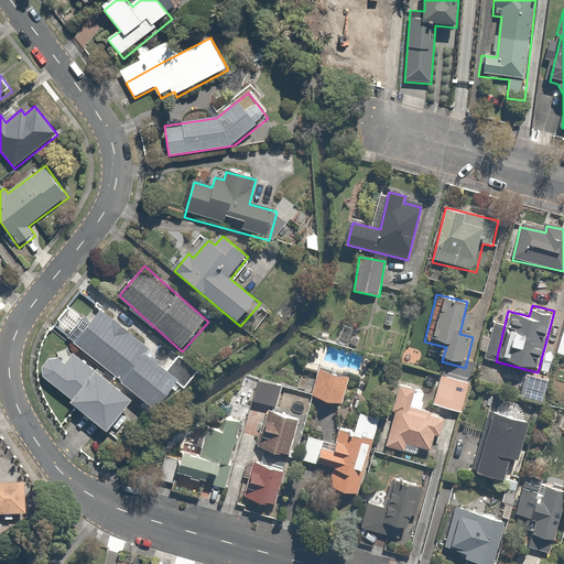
[(84,317),(67,337),(158,413),(180,387),(187,393),(203,375),(180,355),(165,371),(147,356),(151,349),(104,310),(91,324),(84,317)]
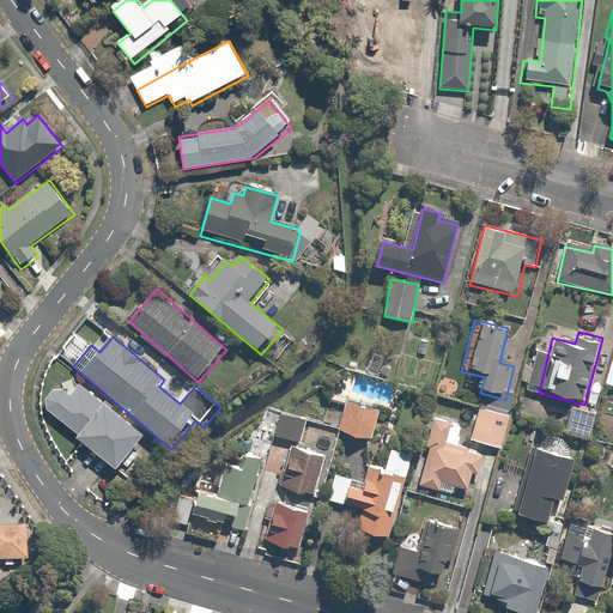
[(387,358),(371,354),(366,374),(382,377),(387,358)]
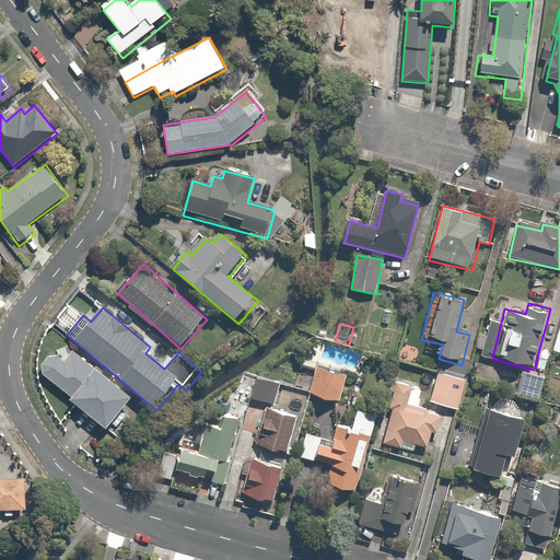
[(49,383),(71,400),(70,403),(107,432),(135,400),(103,374),(76,351),(67,362),(66,361),(65,360),(63,360),(62,359),(61,358),(59,358),(58,358),(57,358),(56,358),(54,358),(53,358),(51,358),(50,359),(49,359),(48,360),(47,361),(46,362),(45,363),(44,364),(44,365),(43,366),(43,368),(43,369),(43,371),(43,372),(43,373),(43,374),(44,375),(44,377),(45,378),(45,380),(46,381),(47,381),(48,382),(49,383)]
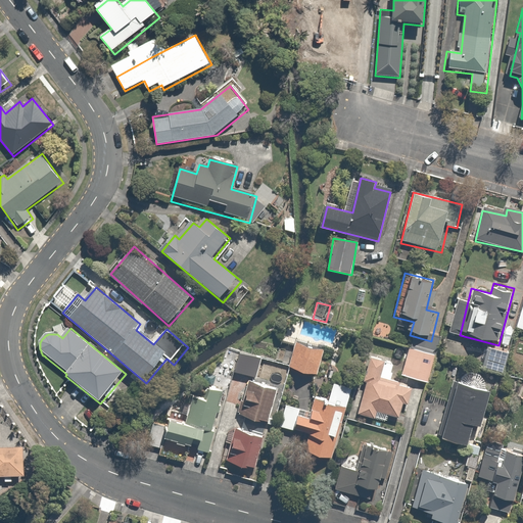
[(325,350),(295,342),(288,371),(318,379),(325,350)]
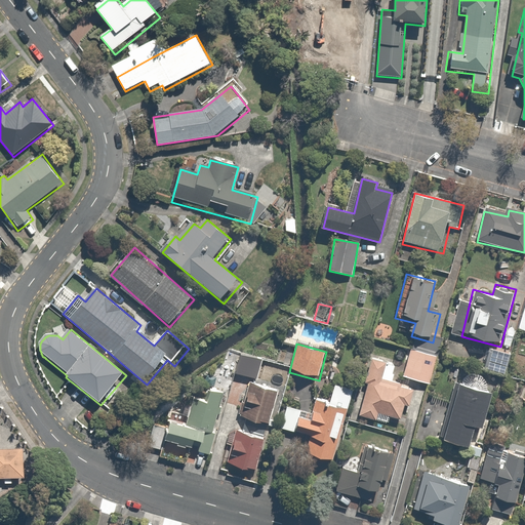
[(439,358),(409,350),(402,377),(432,386),(439,358)]
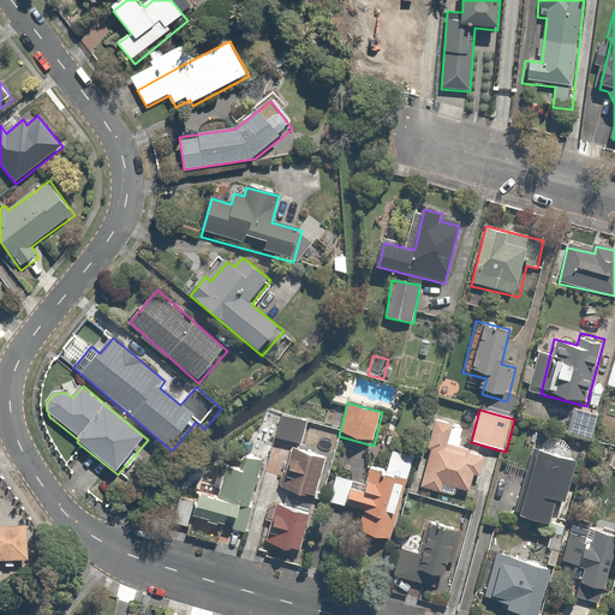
[(601,417),(572,410),(566,437),(593,445),(601,417)]
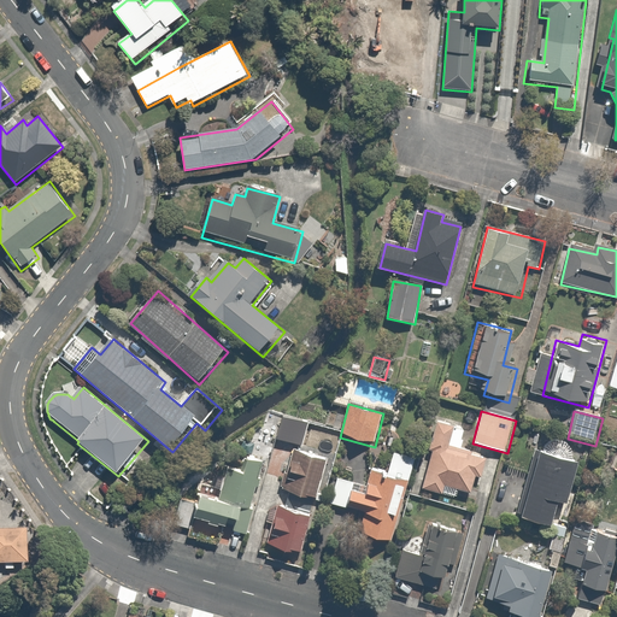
[(311,421),(285,413),(277,439),(304,447),(311,421)]
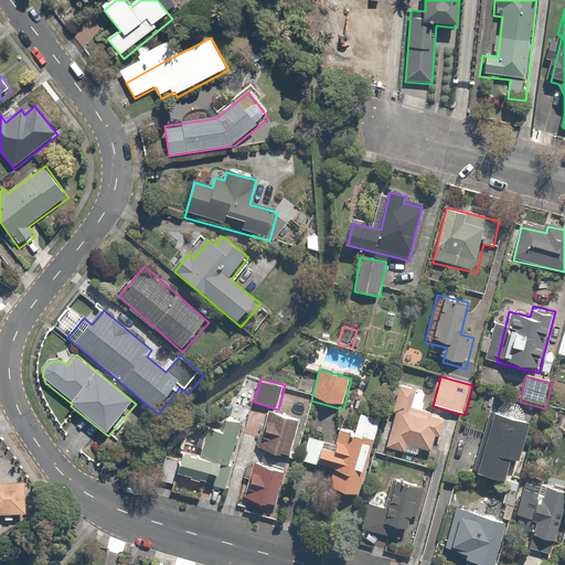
[(428,390),(402,383),(385,447),(405,452),(407,445),(438,452),(446,420),(422,414),(428,390)]
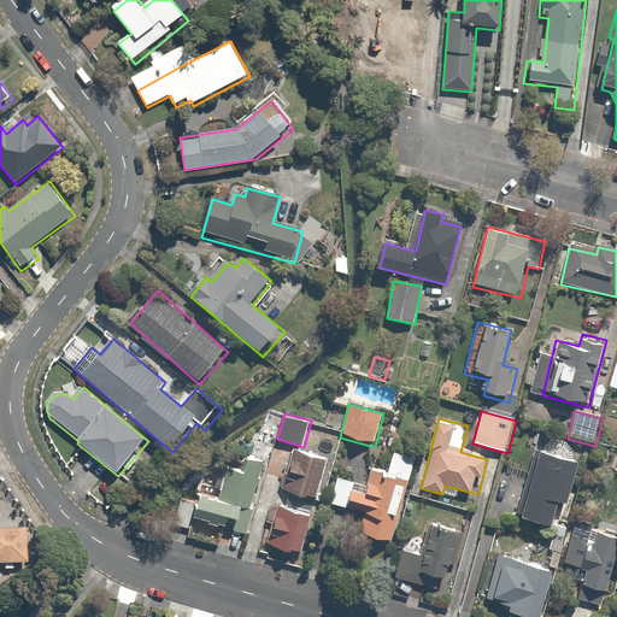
[(319,500),(330,460),(294,451),(283,491),(319,500)]
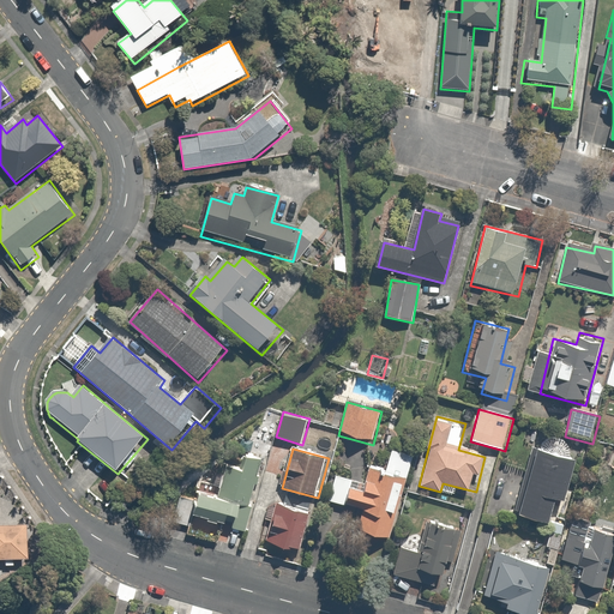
[(555,509),(565,511),(579,465),(539,453),(518,519),(549,529),(555,509)]
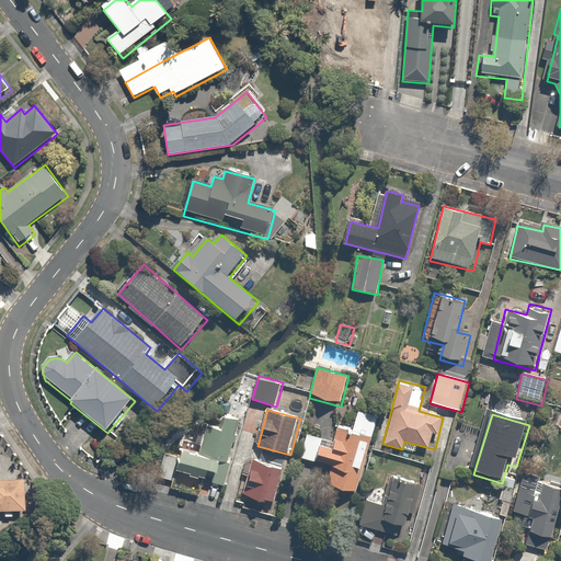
[(225,485),(239,423),(240,420),(222,415),(219,428),(207,426),(199,454),(182,449),(176,473),(225,485)]
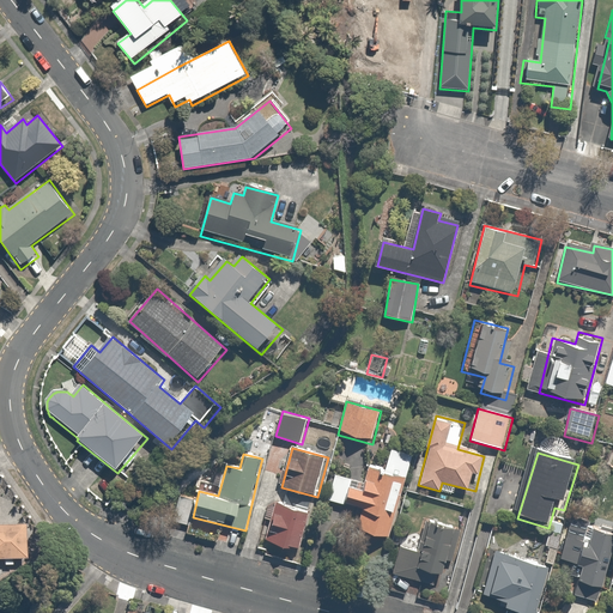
[(389,541),(406,479),(407,474),(368,465),(360,491),(349,487),(344,508),(362,511),(356,533),(389,541)]
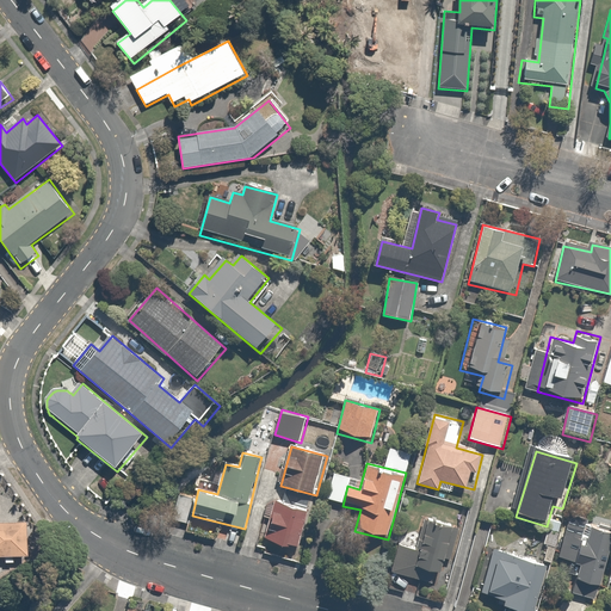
[(300,556),(313,514),(276,504),(263,544),(300,556)]
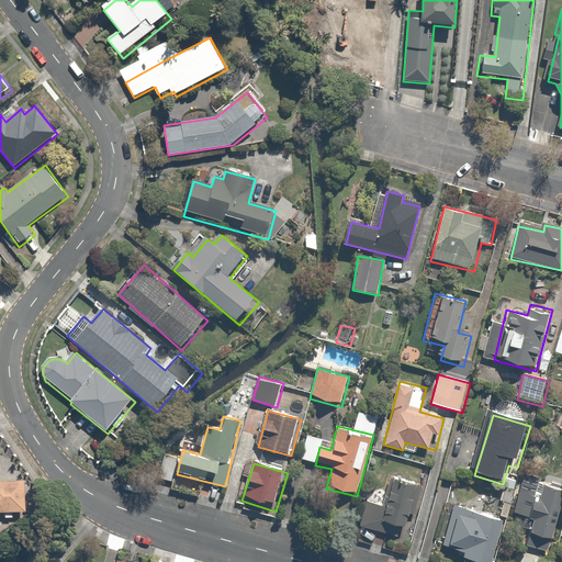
[(550,552),(561,510),(561,490),(540,483),(542,475),(526,471),(513,514),(536,520),(528,546),(550,552)]
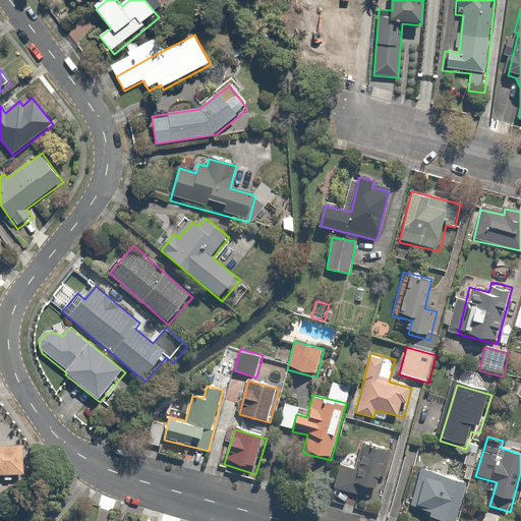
[(0,476),(23,477),(23,444),(0,444),(0,476)]
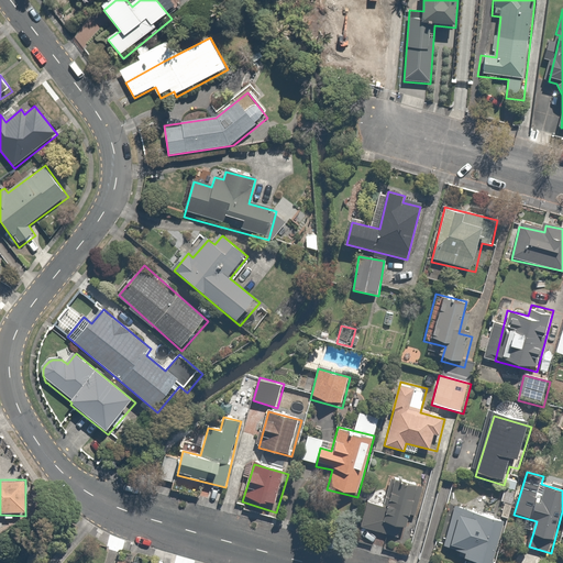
[(406,542),(421,488),(394,481),(386,507),(364,500),(356,528),(406,542)]
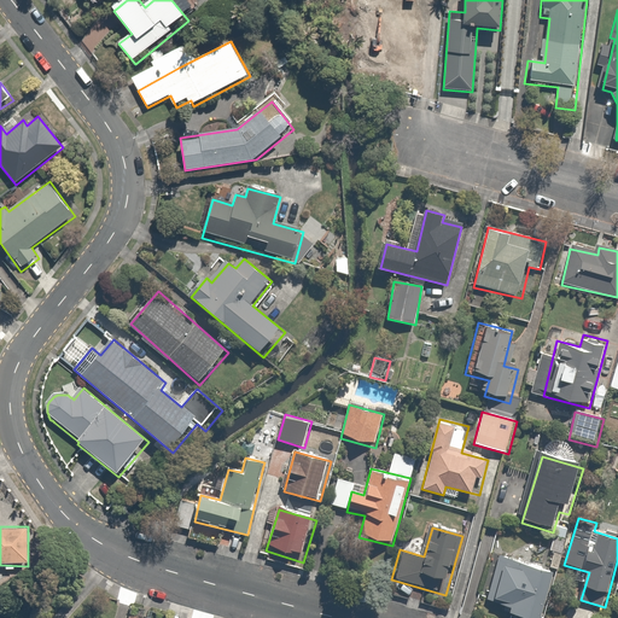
[(559,571),(566,544),(553,540),(549,554),(553,555),(549,569),(559,571)]
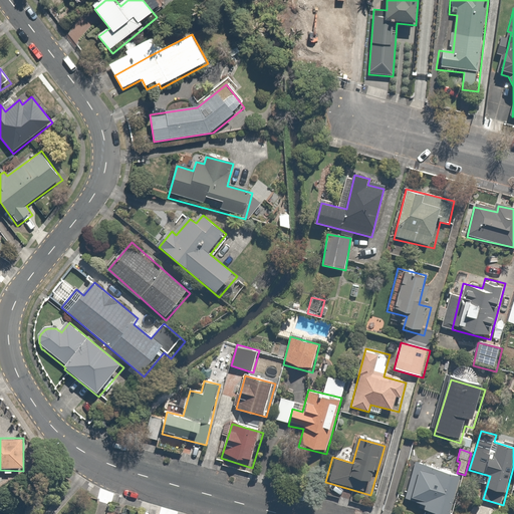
[(433,513),(449,513),(461,478),(412,462),(404,486),(416,490),(412,504),(427,508),(426,512),(433,513)]
